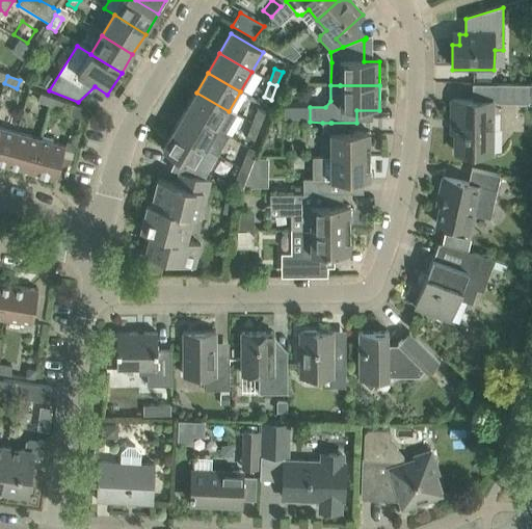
[(529,86),(498,86),(497,106),(529,106),(529,86)]
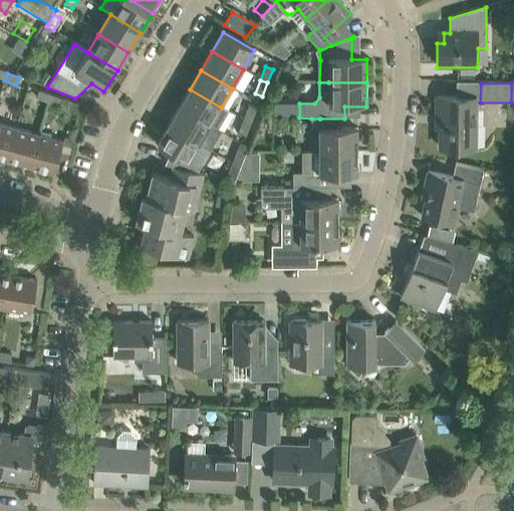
[(229,112),(221,107),(190,89),(179,108),(218,132),(229,112)]
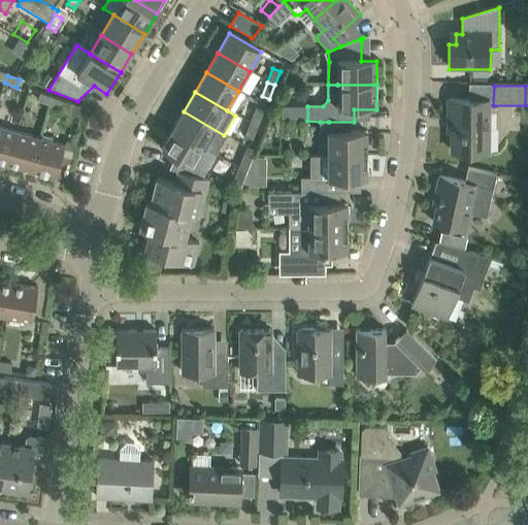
[(50,106),(52,98),(40,94),(37,102),(50,106)]
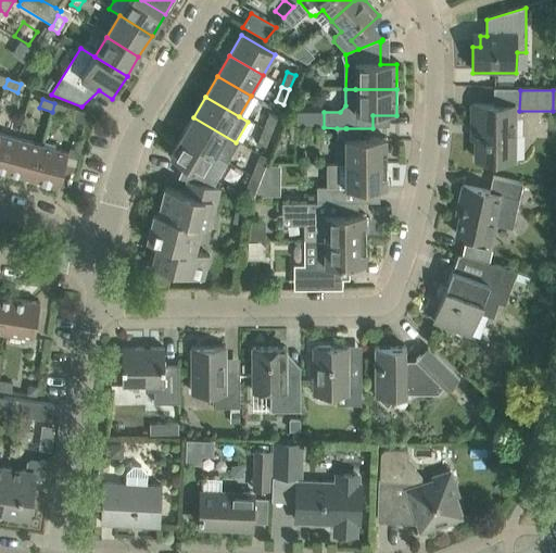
[(65,116),(67,109),(54,103),(52,112),(65,116)]
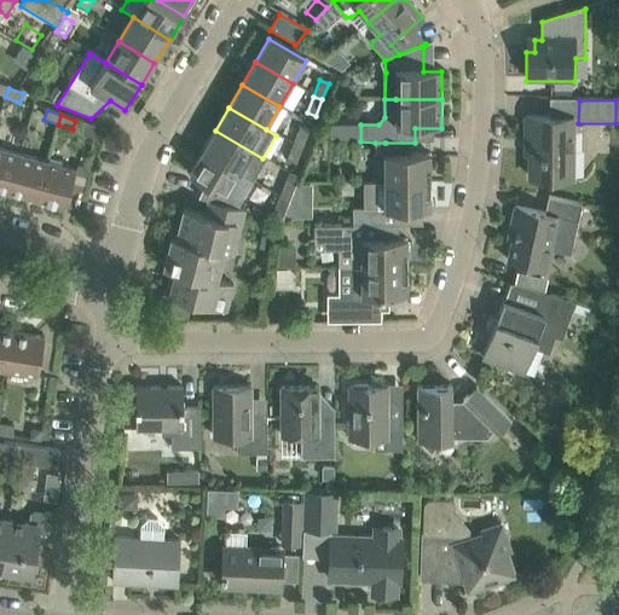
[(573,120),(549,120),(526,120),(525,143),(530,143),(530,180),(572,180),(573,120)]
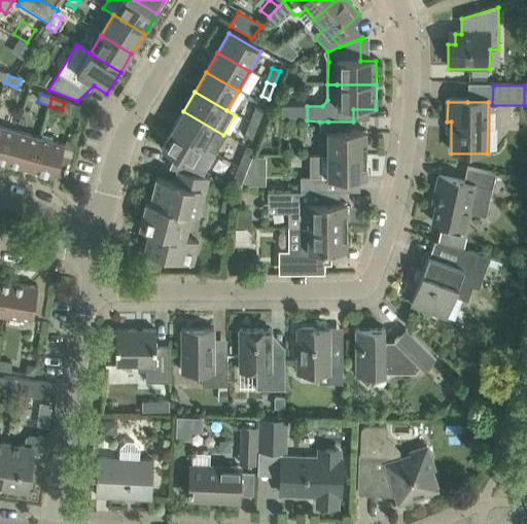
[(257,127),(262,113),(255,110),(250,124),(257,127)]
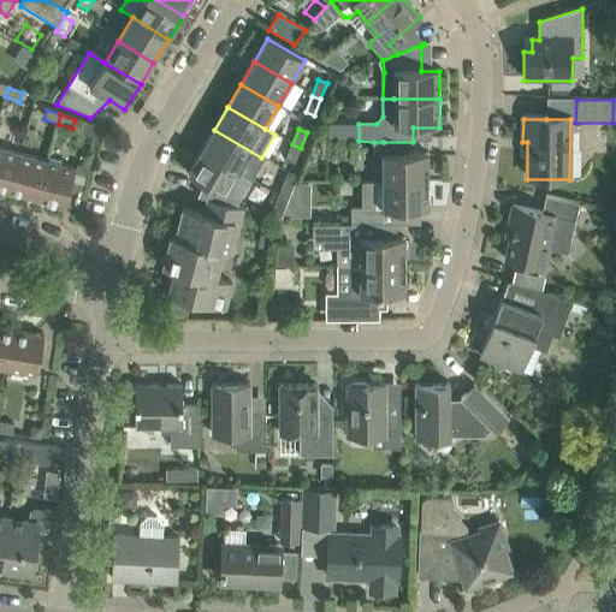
[(265,159),(261,158),(214,130),(201,153),(238,173),(238,172),(252,182),(265,159)]
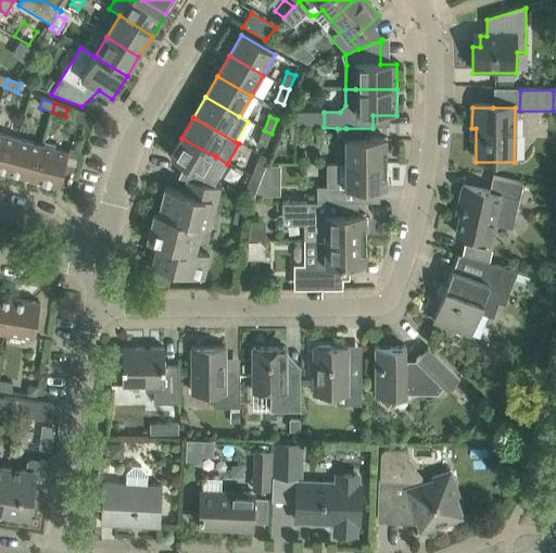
[(345,140),(345,128),(337,128),(337,141),(345,141),(345,166),(387,165),(386,140),(345,140)]
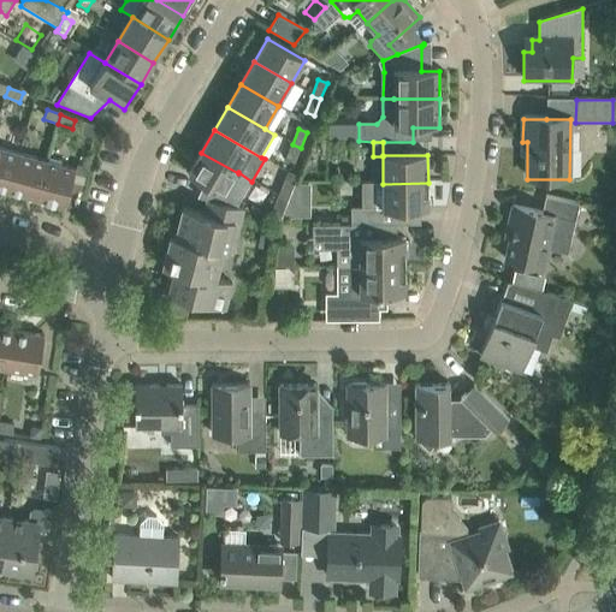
[(295,165),(301,148),(292,144),(285,161),(295,165)]
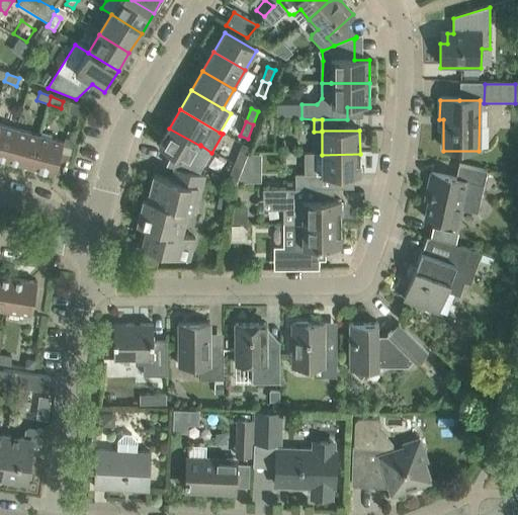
[(0,161),(7,163),(16,132),(0,126),(0,161)]
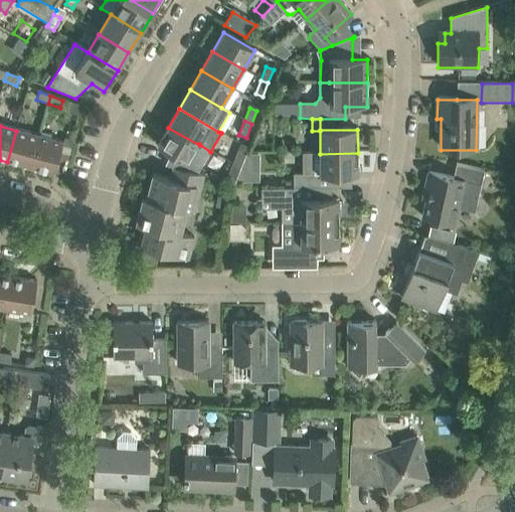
[(210,152),(199,144),(199,145),(168,128),(157,147),(188,164),(188,163),(197,168),(202,165),(210,152)]
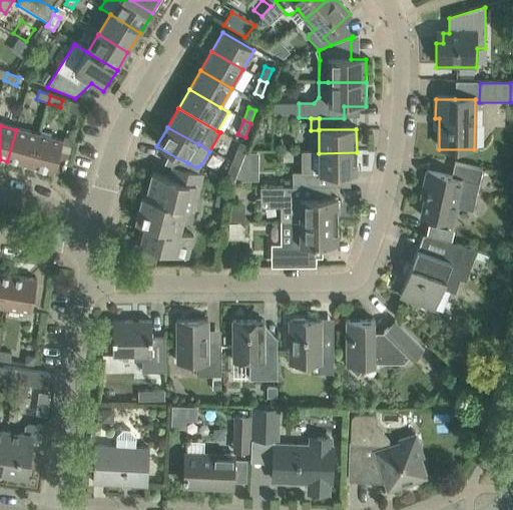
[(31,167),(39,136),(16,130),(7,161),(31,167)]
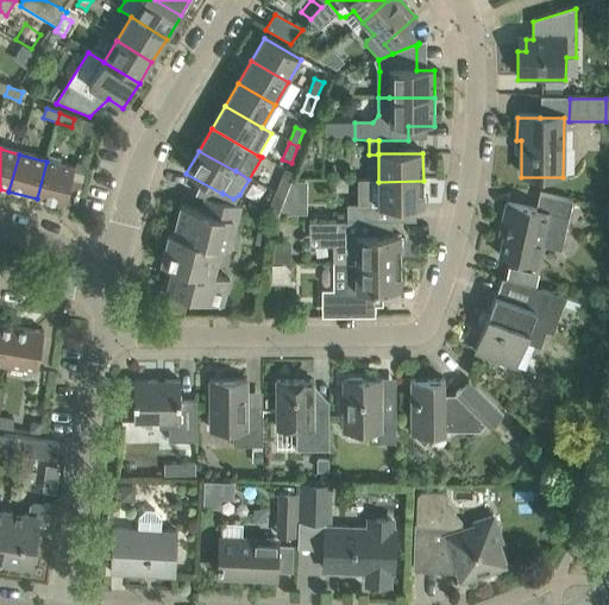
[(75,170),(46,162),(37,199),(64,207),(75,170)]
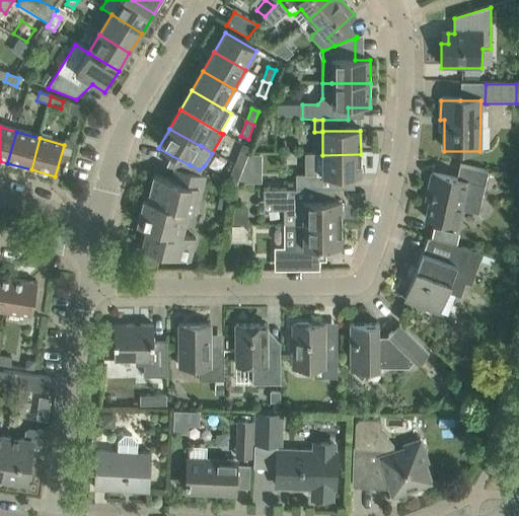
[(241,170),(247,156),(240,153),(234,167),(241,170)]
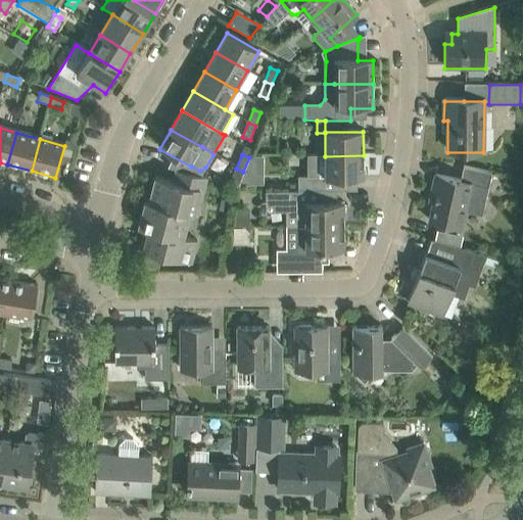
[(364,155),(325,156),(306,156),(306,177),(296,177),(297,192),(322,192),(341,192),(341,180),(364,180),(364,155)]
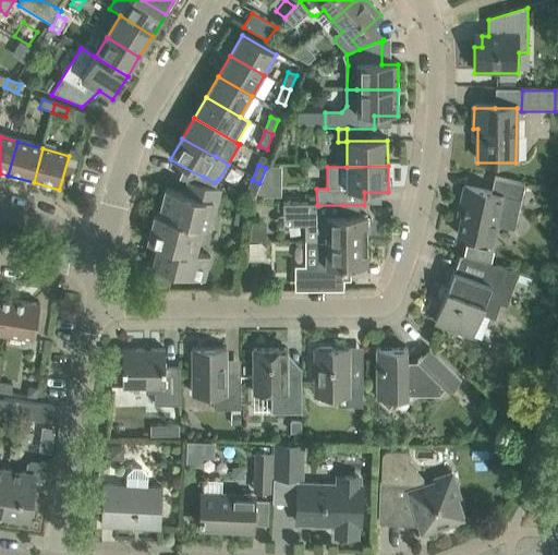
[(462,218),(458,237),(488,243),(493,226),(497,227),(514,231),(521,201),(524,185),(495,179),(492,194),(464,189),(460,206),(465,207),(463,218),(462,218)]
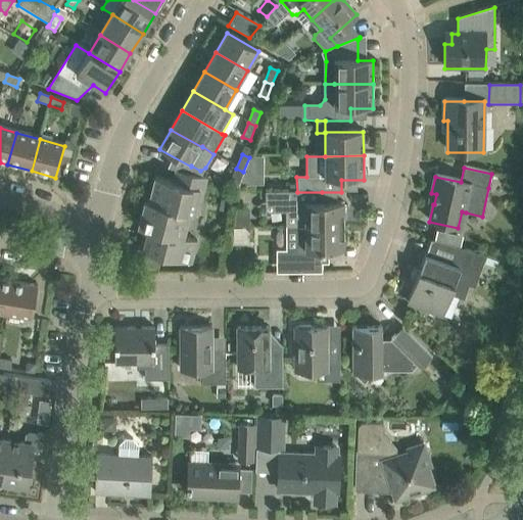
[(238,187),(243,172),(236,169),(230,184),(238,187)]
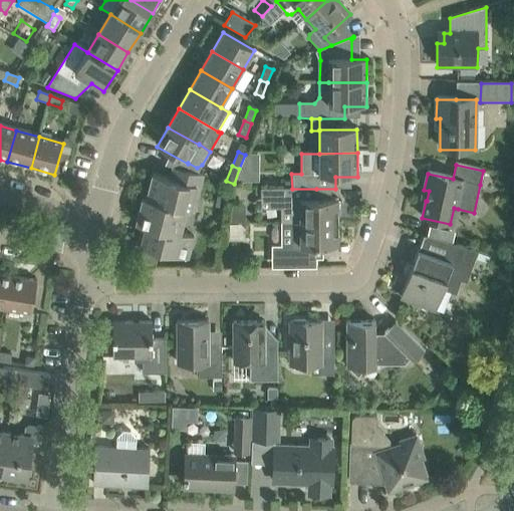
[(143,199),(139,212),(183,223),(186,211),(194,213),(203,177),(178,170),(175,181),(153,176),(146,200),(143,199)]
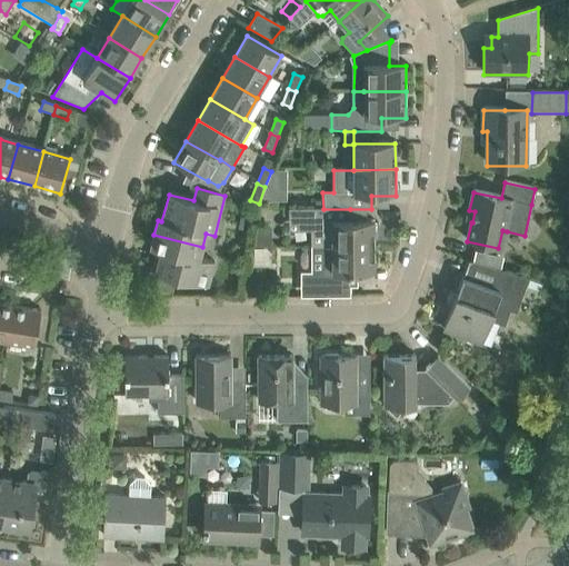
[(350,222),(350,209),(323,209),(289,209),(289,231),(310,231),(311,248),(373,248),(373,221),(350,222)]
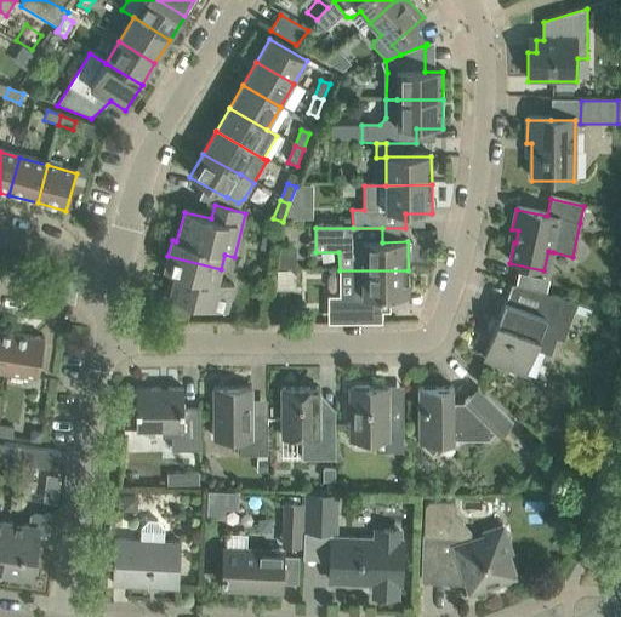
[(217,284),(221,269),(167,256),(164,270),(176,274),(174,283),(169,281),(164,298),(175,301),(169,325),(187,325),(193,306),(227,314),(234,287),(217,284)]
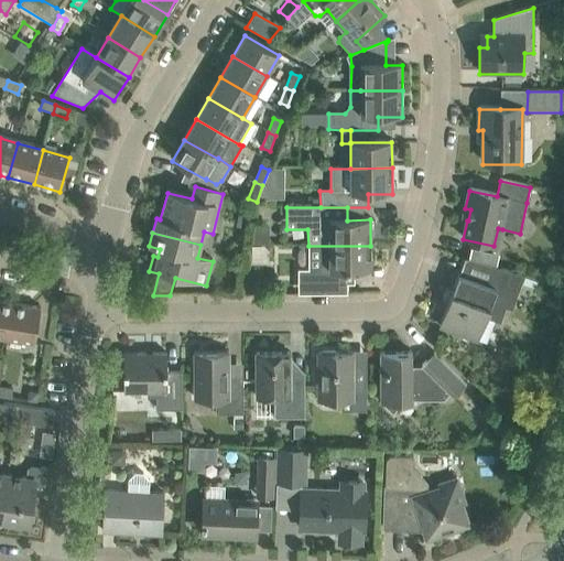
[(370,271),(370,246),(308,246),(308,271),(297,271),(297,295),(347,295),(347,279),(354,279),(354,271),(370,271)]
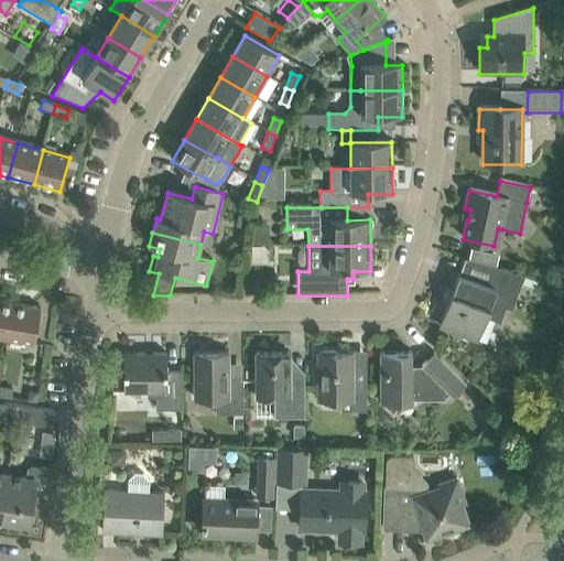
[(472,249),(469,259),(489,265),(492,254),(472,249)]
